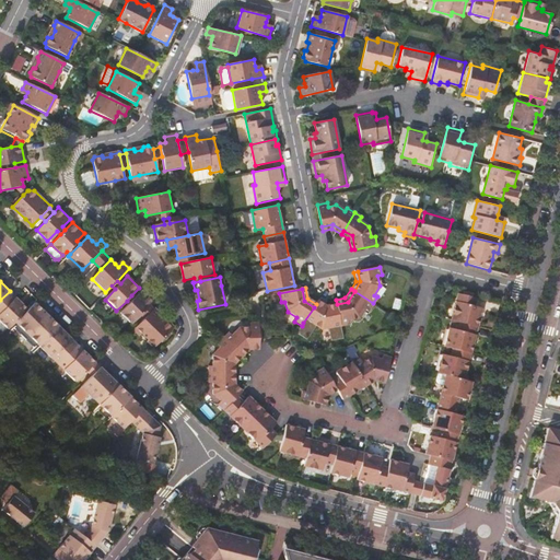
[(120,314),(131,325),(140,316),(149,306),(154,302),(142,290),(135,298),(131,295),(127,301),(129,304),(120,314)]
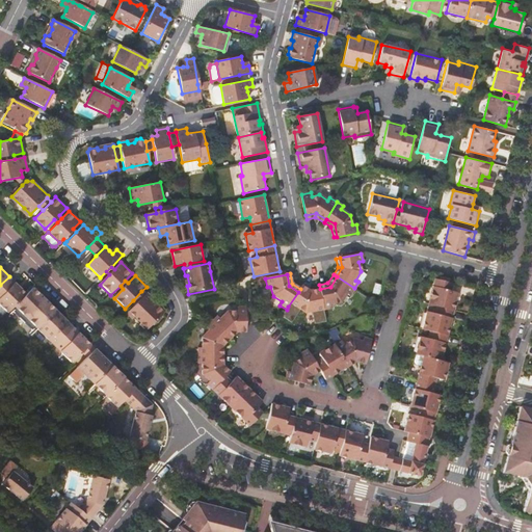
[(26,293),(9,276),(0,285),(0,303),(8,312),(10,310),(15,306),(26,293)]
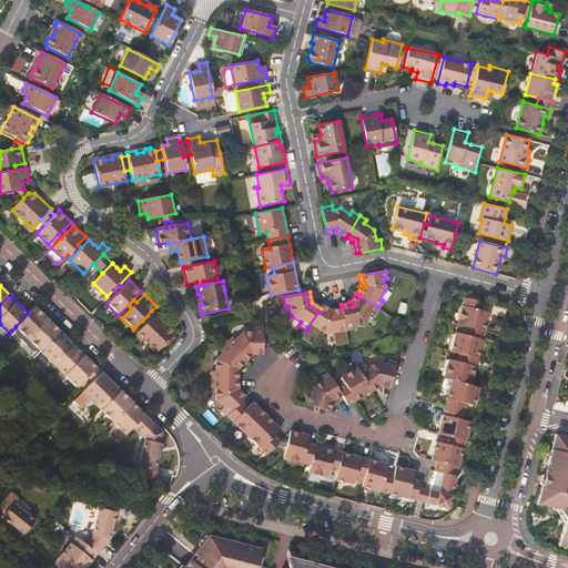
[(353,306),(342,308),(343,312),(346,331),(355,328),(354,325),(363,323),(369,314),(373,316),(378,307),(359,295),(353,306)]
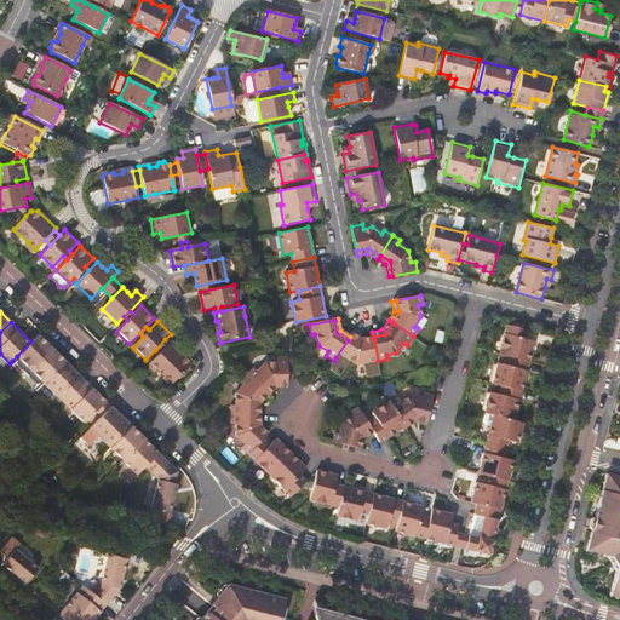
[(507,325),(500,354),(509,356),(529,361),(534,340),(527,338),(528,329),(524,328),(512,326),(507,325)]
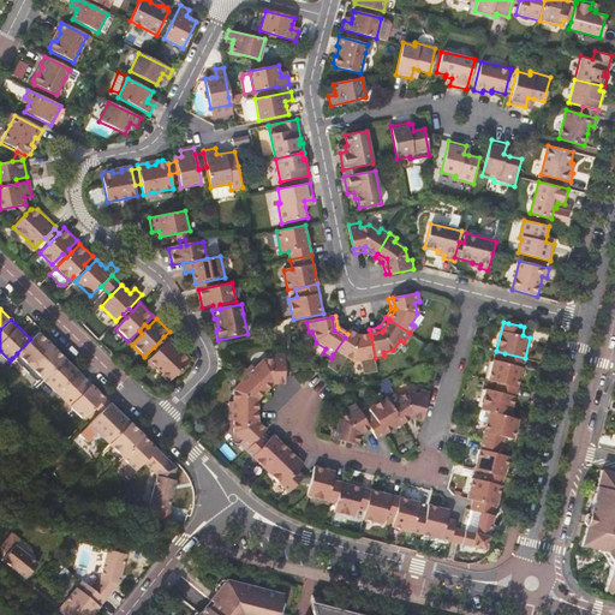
[(350,330),(347,334),(358,340),(371,338),(370,334),(358,336),(350,330)]
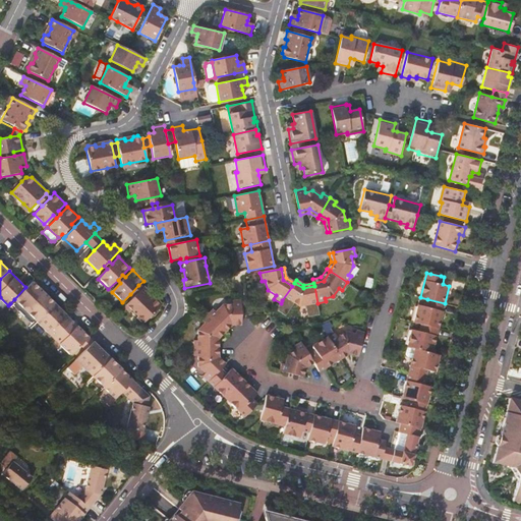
[(25,287),(14,299),(26,310),(44,292),(38,285),(35,288),(30,283),(25,287)]
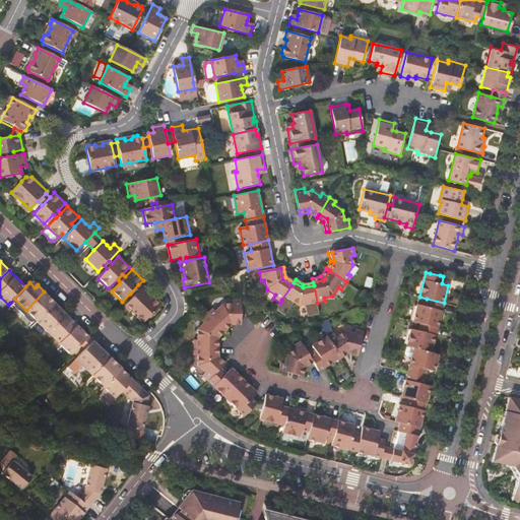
[(303,287),(294,282),(291,285),(281,300),(288,304),(290,302),(298,307),(309,304),(310,308),(318,306),(317,303),(314,285),(303,287)]
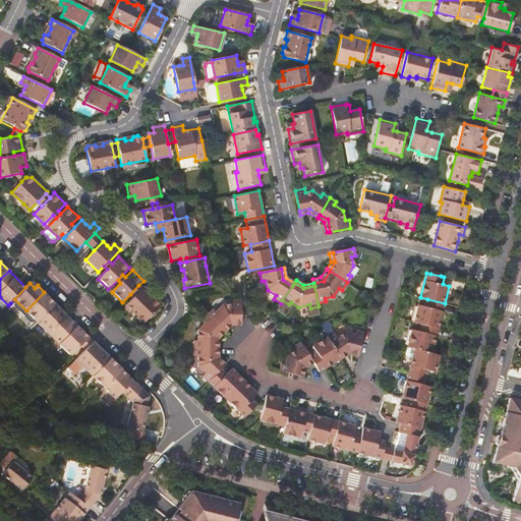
[(142,289),(138,285),(130,294),(134,297),(142,289)]
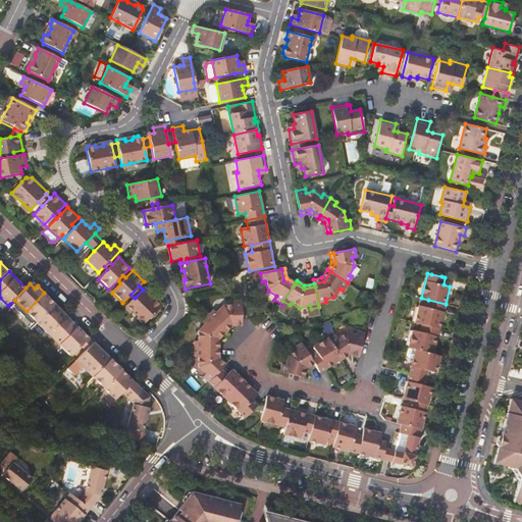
[(160,304),(144,289),(143,290),(135,298),(126,306),(132,311),(144,323),(159,309),(160,304)]
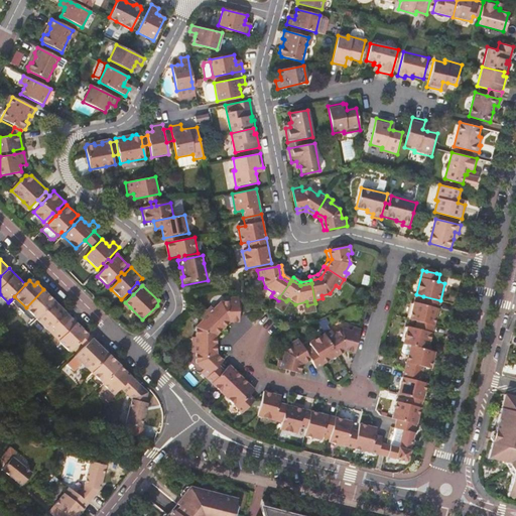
[(43,289),(26,307),(36,317),(54,299),(43,289)]
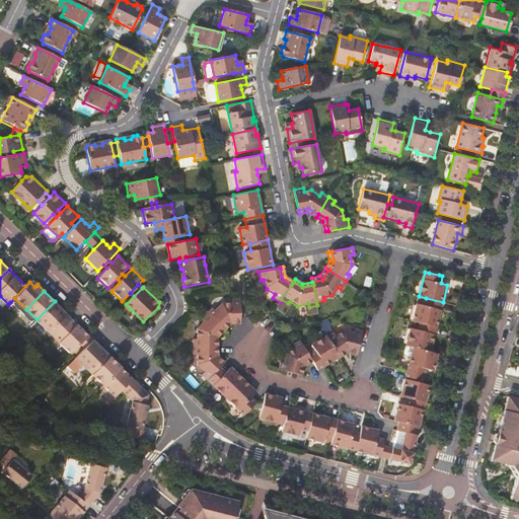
[(14,298),(10,302),(21,313),(26,309),(14,298)]
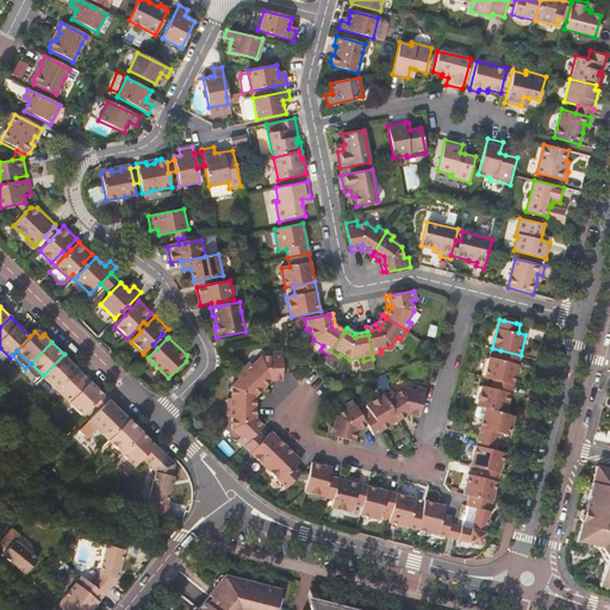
[(490,356),(485,377),(493,379),(514,384),(521,355),(500,350),(498,359),(490,356)]
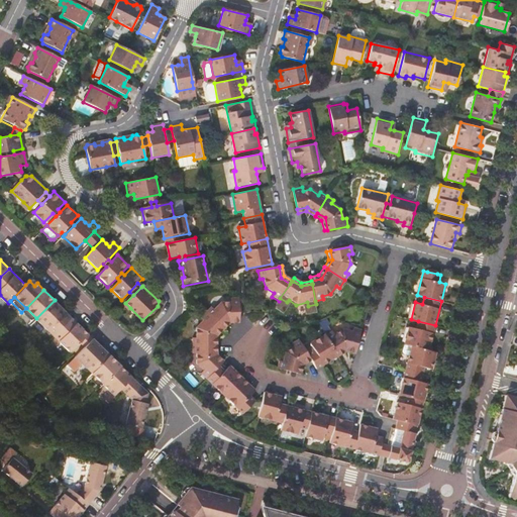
[(239,318),(239,298),(230,298),(230,301),(222,302),(215,309),(212,306),(206,312),(220,327),(227,319),(239,318)]
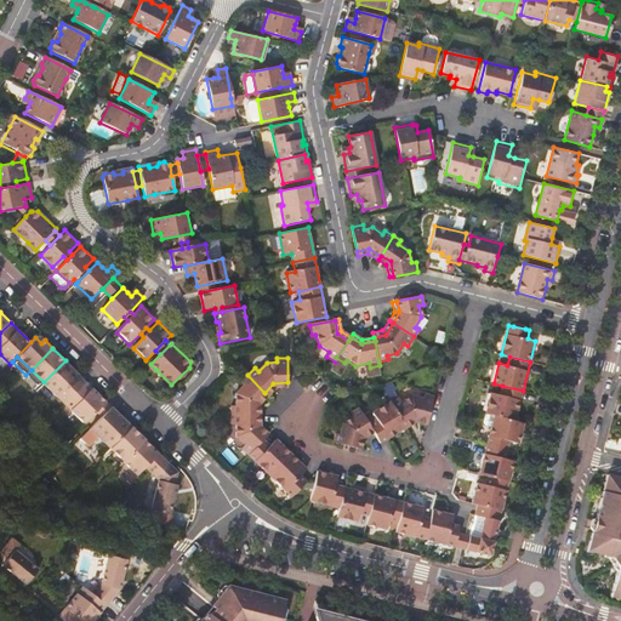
[(86,381),(66,360),(44,382),(64,403),(86,381)]
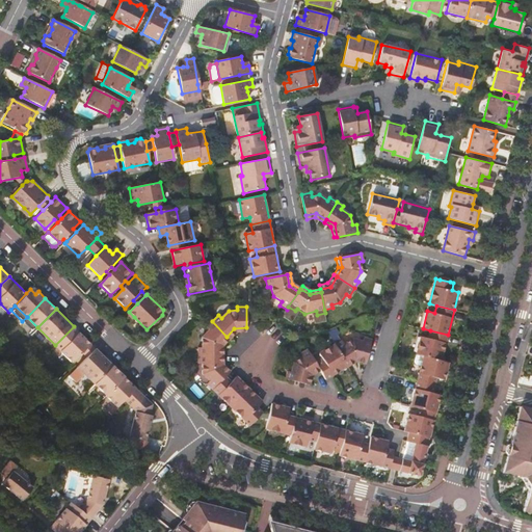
[(27,317),(22,321),(33,333),(37,327),(27,317)]
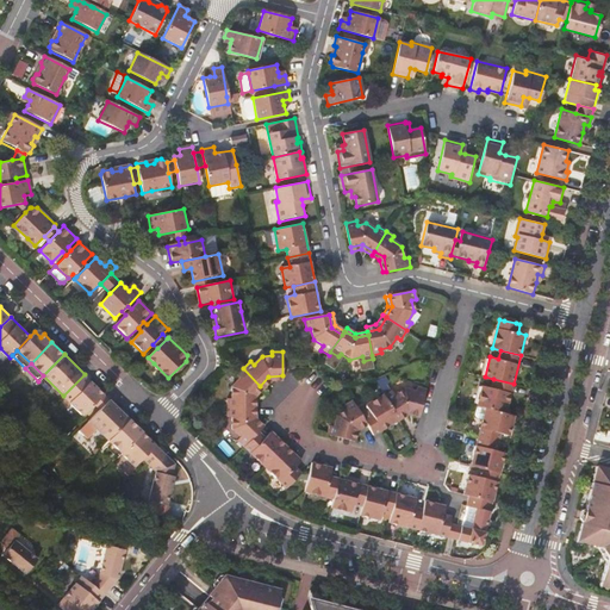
[(260,386),(243,368),(236,375),(240,379),(231,387),(231,399),(228,399),(228,408),(251,408),(251,396),(260,386)]
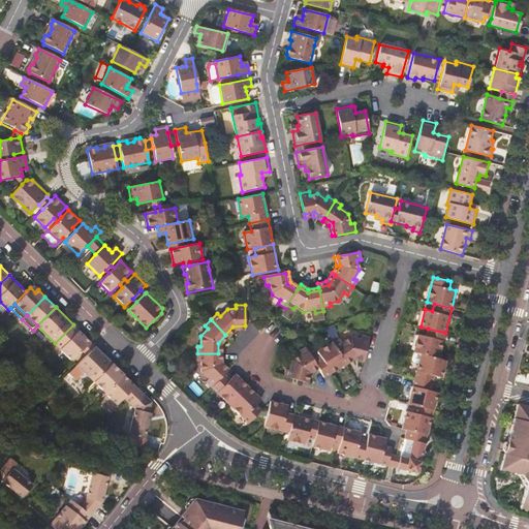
[(91,341),(73,324),(55,343),(71,361),(91,341)]
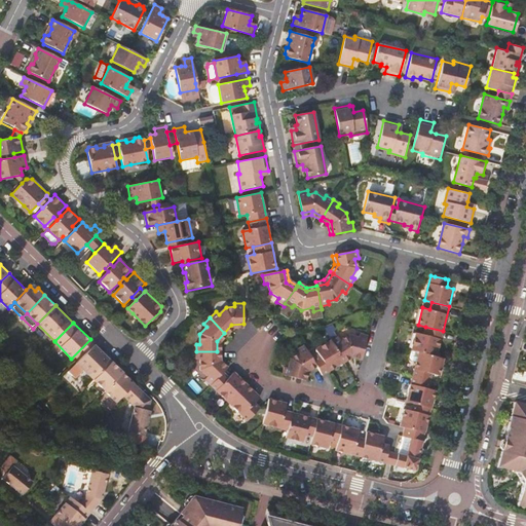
[(231,325),(224,333),(228,336),(234,329),(243,328),(243,324),(231,325)]
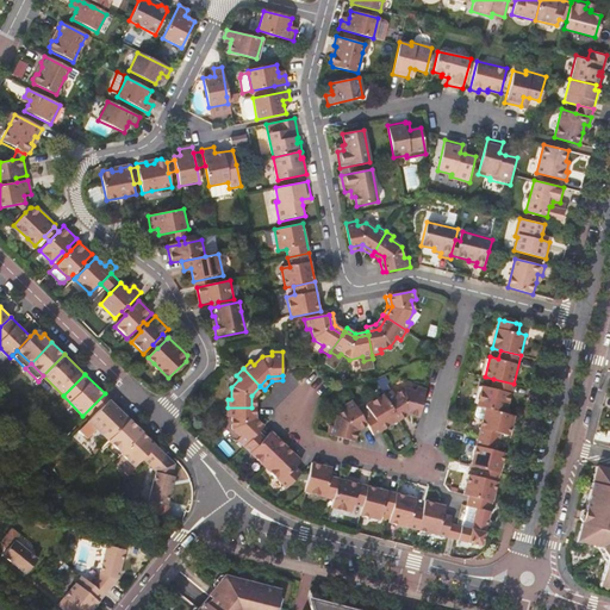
[(483,385),(477,405),(478,405),(486,408),(506,414),(514,384),(493,379),(491,387),(483,385)]
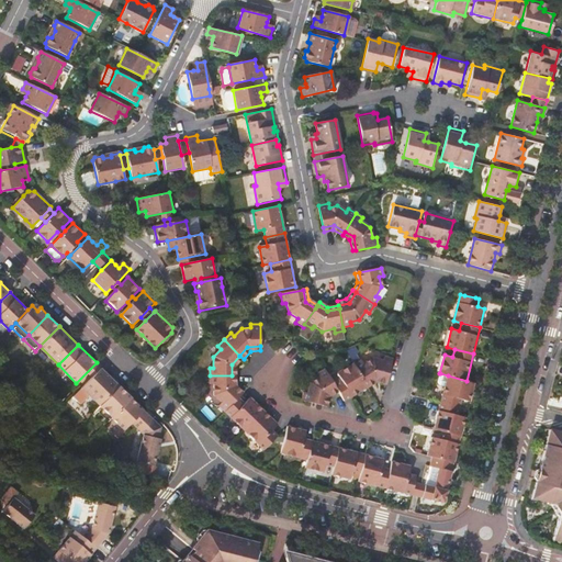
[(244,359),(239,356),(232,364),(232,375),(236,375),(236,367),(244,359)]
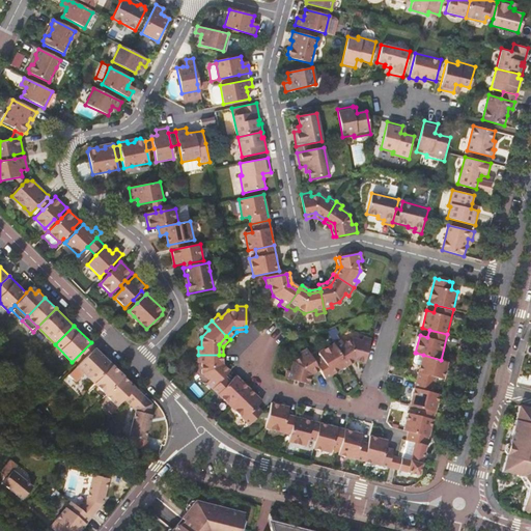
[(341,340),(335,344),(345,362),(354,357),(366,360),(371,339),(363,337),(362,341),(352,338),(343,343),(341,340)]
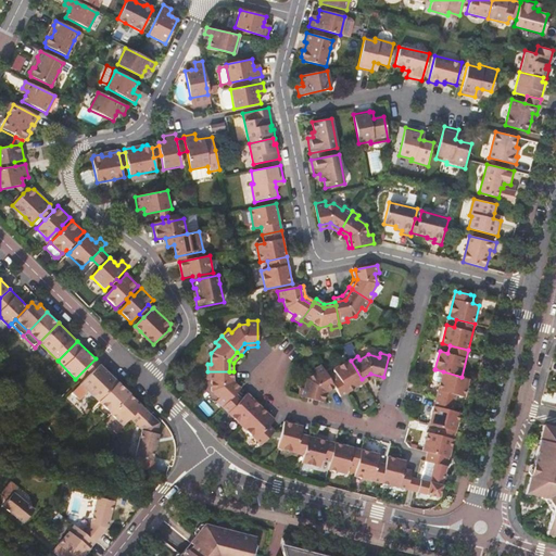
[(338,377),(331,380),(333,384),(336,388),(341,396),(364,382),(362,379),(351,361),(350,359),(333,369),(338,377)]
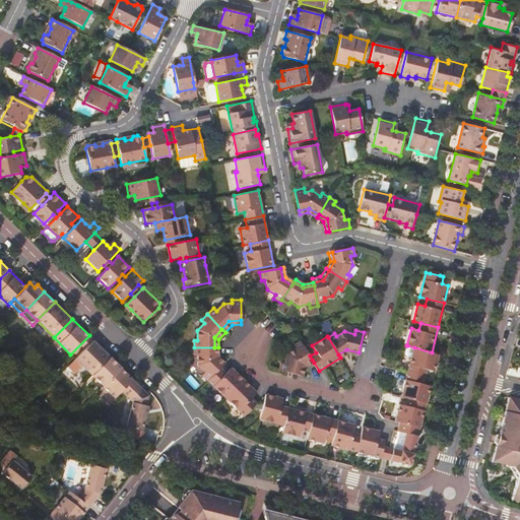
[(103,348),(93,340),(75,359),(92,375),(108,359),(111,356),(106,352),(105,354),(101,350),(103,348)]
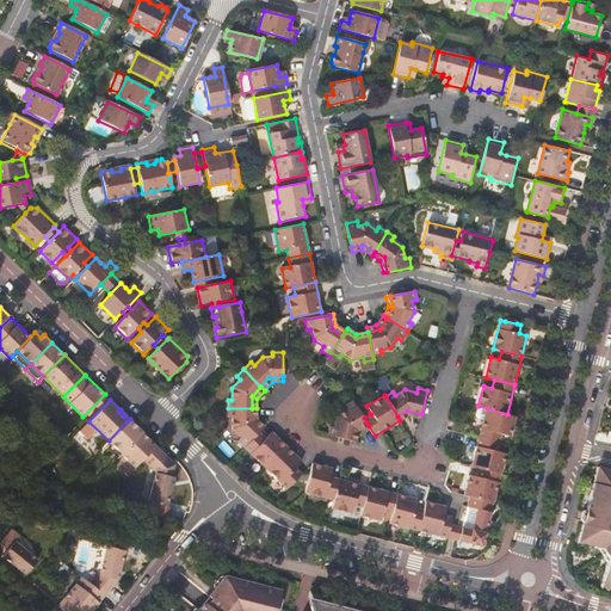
[(331,427),(328,436),(352,442),(356,430),(366,423),(364,418),(355,401),(346,406),(349,411),(338,415),(334,429),(331,427)]
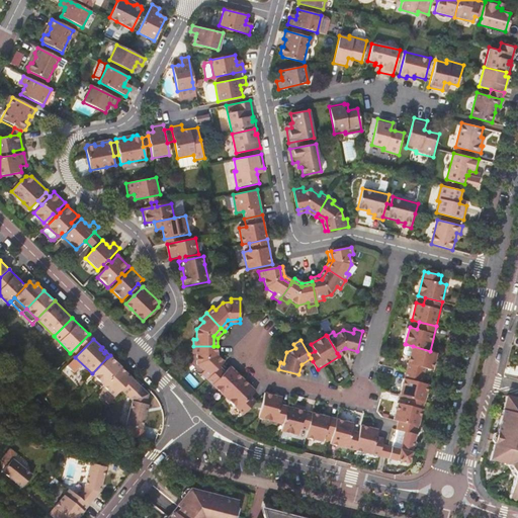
[(413,346),(406,344),(404,351),(405,354),(411,355),(413,346)]
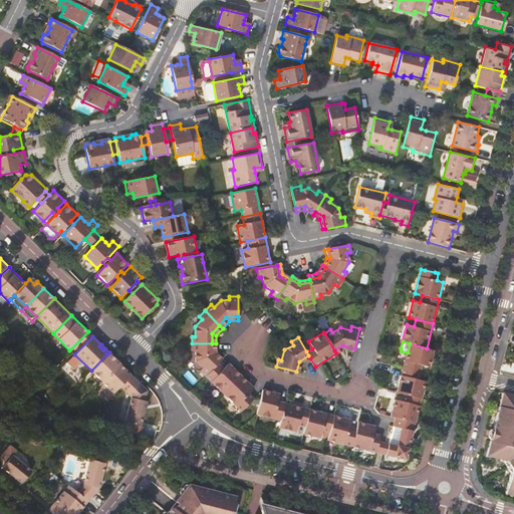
[(212,353),(212,343),(192,343),(192,352),(195,352),(196,361),(203,368),(201,371),(207,376),(219,363),(221,361),(212,353)]
